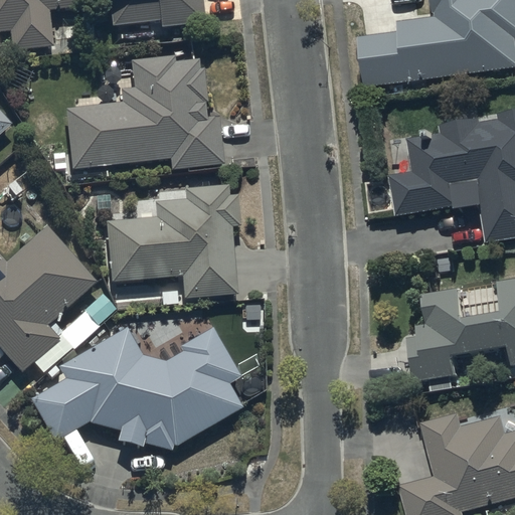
[(0,0),(0,32),(11,31),(13,51),(53,48),(49,11),(87,7),(84,0),(0,0)]
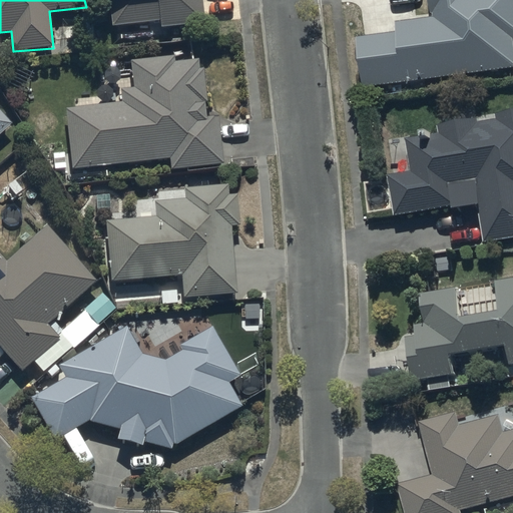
[(107,0),(110,25),(158,20),(159,27),(203,22),(200,0),(107,0)]
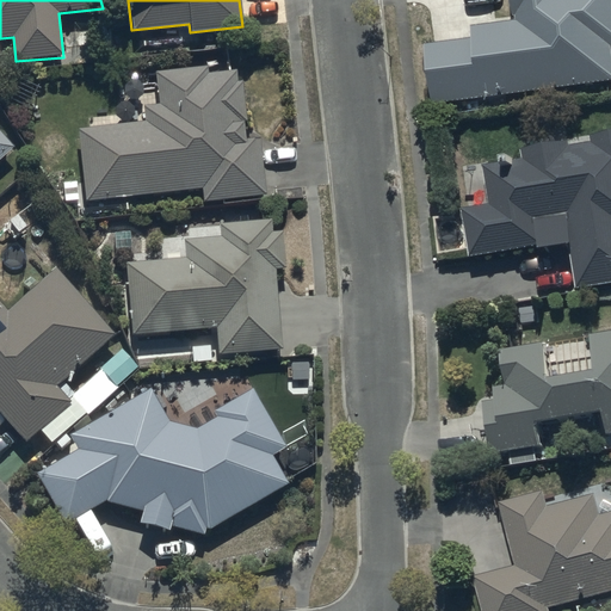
[(474,36),(424,43),(431,105),(610,78),(610,48),(610,47),(610,0),(510,0),(512,19),(473,23),(474,36)]
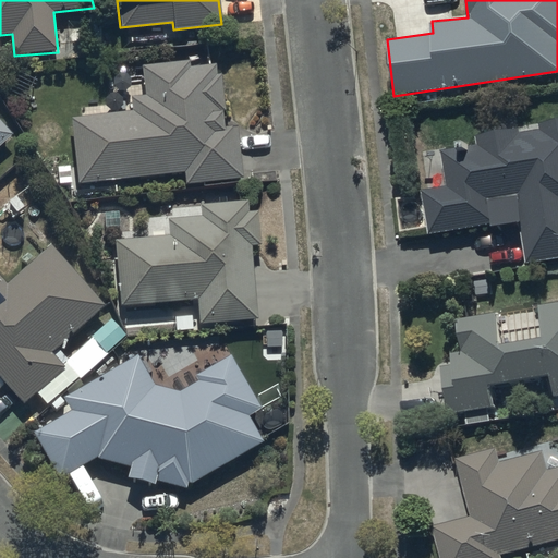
[(235,126),(222,129),(220,112),(225,111),(220,74),(216,75),(215,67),(189,70),(187,61),(142,67),(145,96),(131,98),(132,112),(71,119),(77,183),(183,172),(184,184),(240,178),(235,126)]
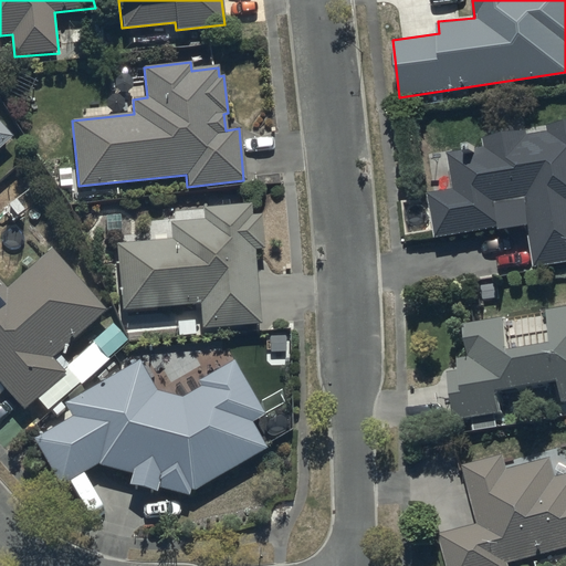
[(565,119),(546,123),(547,130),(528,134),(527,128),(482,136),(484,147),(449,153),(454,188),(430,192),(432,208),(409,211),(410,228),(433,224),(436,238),(499,227),(500,230),(527,227),(532,265),(565,260),(565,119)]
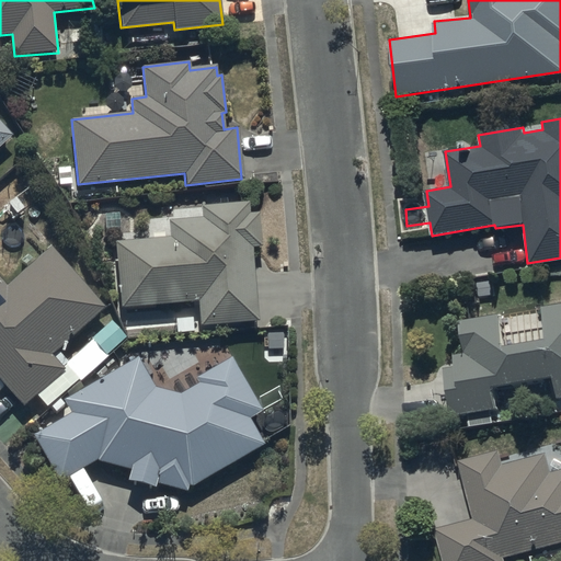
[(0,148),(12,137),(0,123),(0,148)]
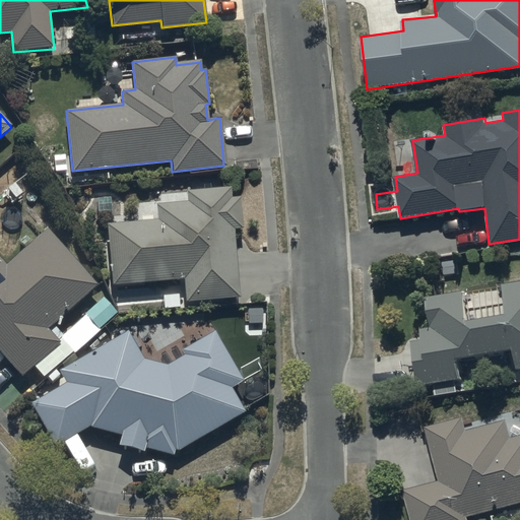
[(107,223),(110,285),(183,280),(184,303),(238,299),(233,231),(241,231),(239,197),(230,198),(230,188),(185,191),(186,202),(154,204),(155,220),(107,223)]
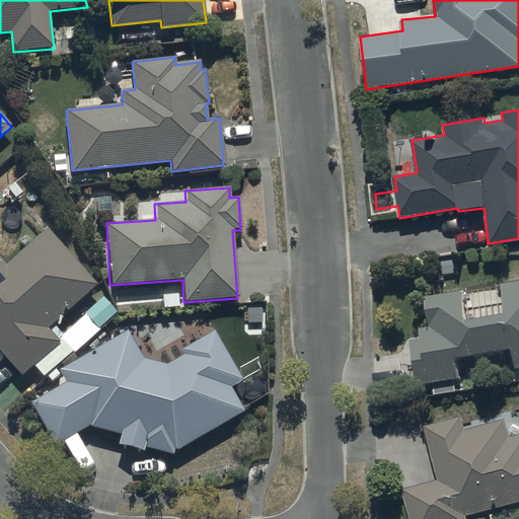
[(0,260),(0,351),(23,376),(59,344),(48,330),(95,285),(44,230),(5,266),(0,260)]
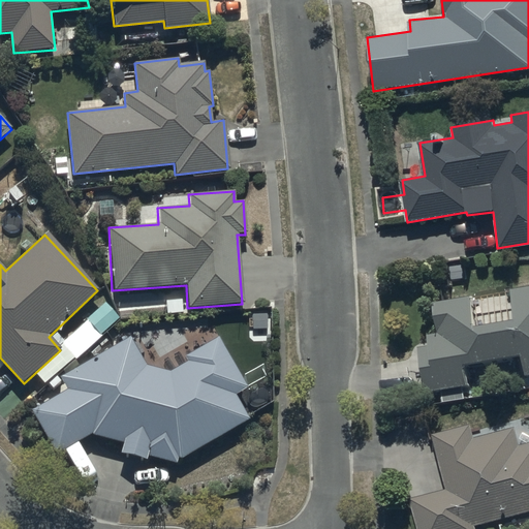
[(528,285),(511,288),(516,318),(474,327),(469,296),(432,302),(438,335),(428,336),(429,345),(418,347),(427,394),(468,386),(465,365),(523,354),(526,377),(528,376),(528,285)]
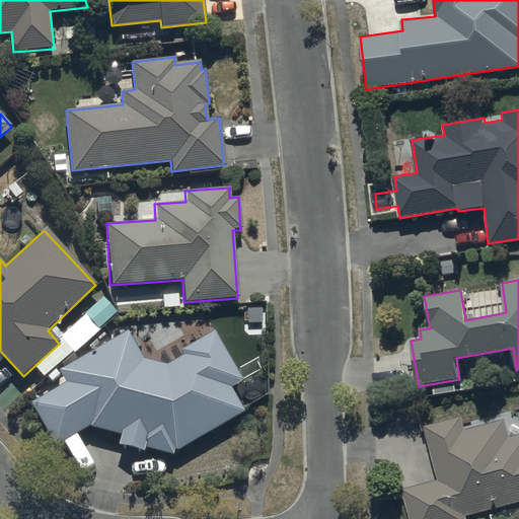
[(62,383),(31,401),(53,447),(89,427),(119,435),(117,445),(141,451),(141,449),(171,455),(172,451),(242,413),(229,388),(241,380),(214,331),(179,351),(180,354),(164,364),(143,359),(127,332),(57,371),(62,383)]
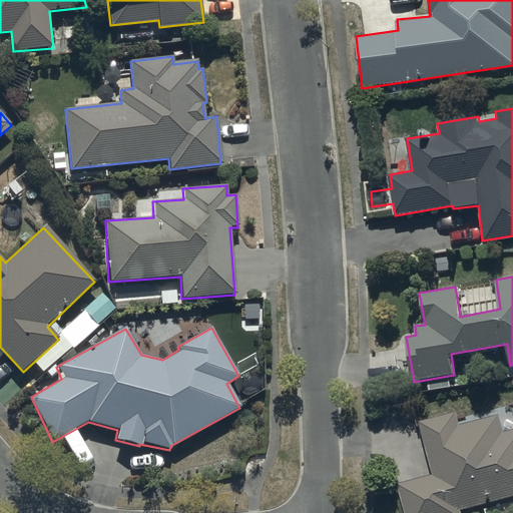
[(456,412),(420,421),(433,474),(399,482),(406,512),(462,512),(461,510),(512,496),(512,428),(504,431),(500,415),(459,424),(456,412)]
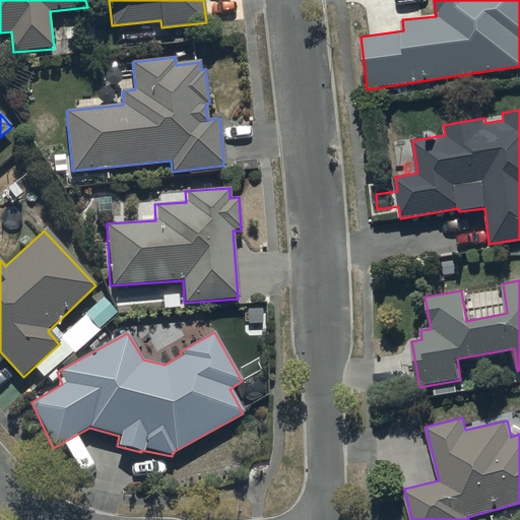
All buildings are outlined.
